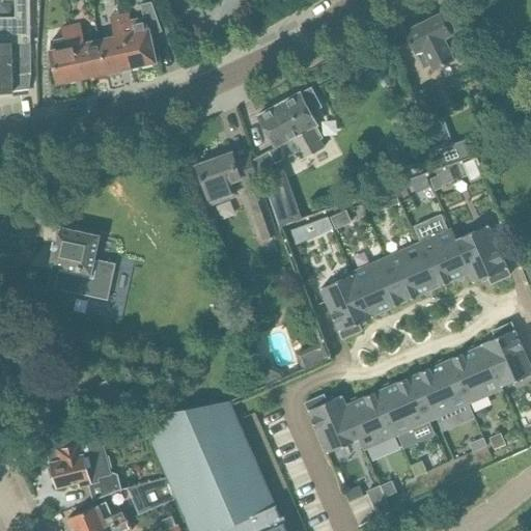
[(29,0),(0,0),(0,93),(11,93),(11,91),(29,88),(31,75),(30,44),(30,27),(29,0)]
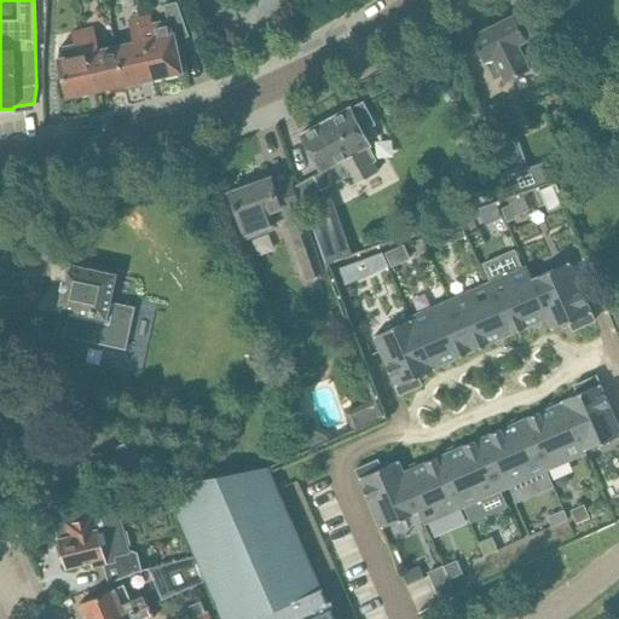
[(178,57),(174,40),(189,38),(177,3),(163,5),(167,19),(151,22),(150,16),(139,18),(152,79),(187,71),(184,55),(178,57)]
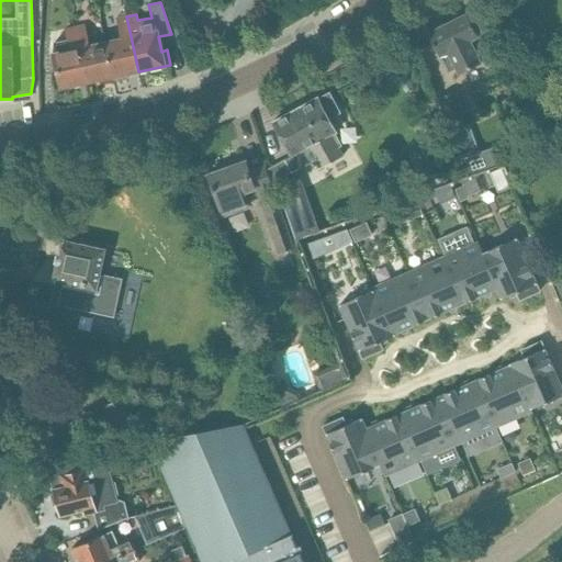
[(478,37),(476,34),(467,14),(428,33),(439,56),(440,56),(448,72),(456,68),(459,75),(481,64),(470,41),(478,37)]
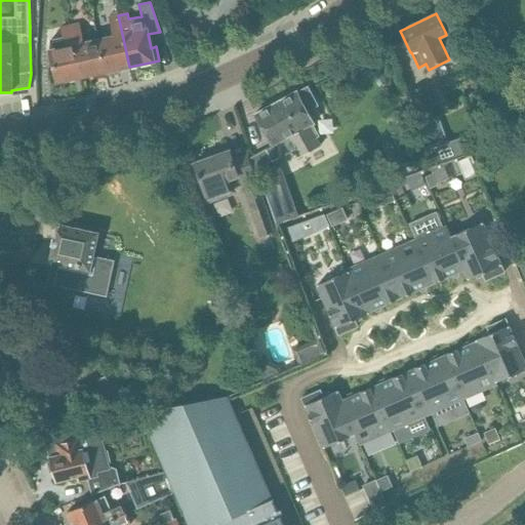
[(119,69),(129,67),(118,15),(108,17),(112,36),(97,39),(106,76),(117,74),(119,69)]
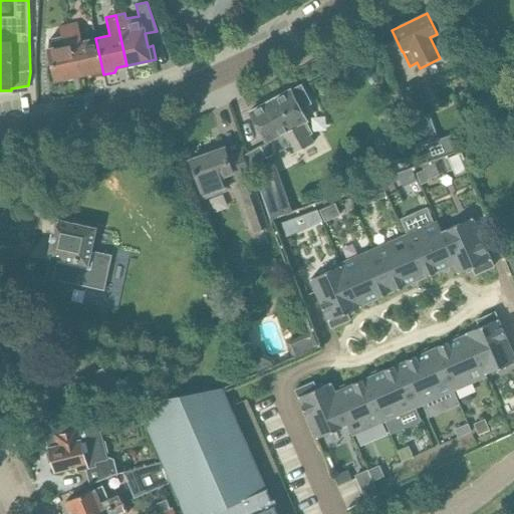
[(72,20),(67,21),(79,75),(89,73),(92,77),(103,74),(95,38),(81,42),(77,23),(73,24),(72,20)]
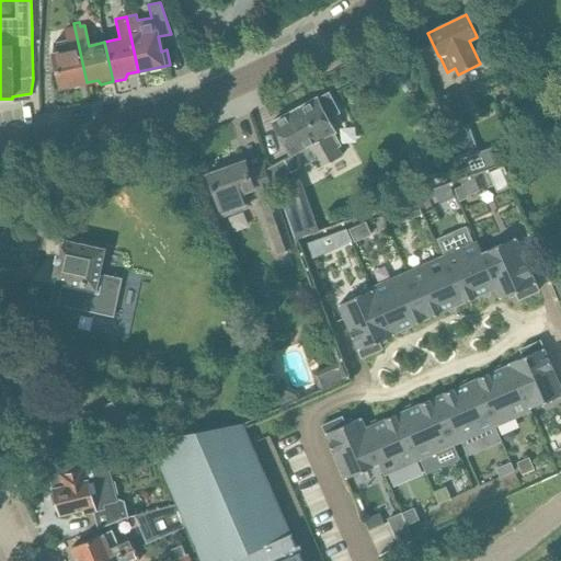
[(57,75),(52,76),(55,90),(87,82),(75,27),(70,27),(65,30),(67,38),(54,42),(53,53),(57,75)]
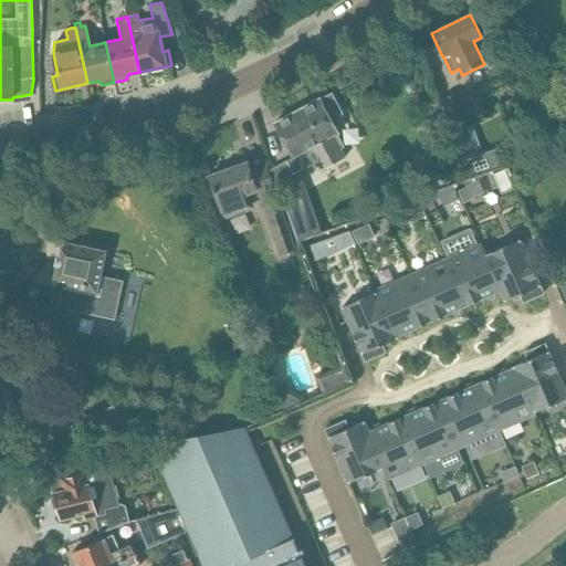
[(460,92),(440,100),(453,133),(470,178),(504,166),(498,147),(482,154),(472,126),(460,92)]
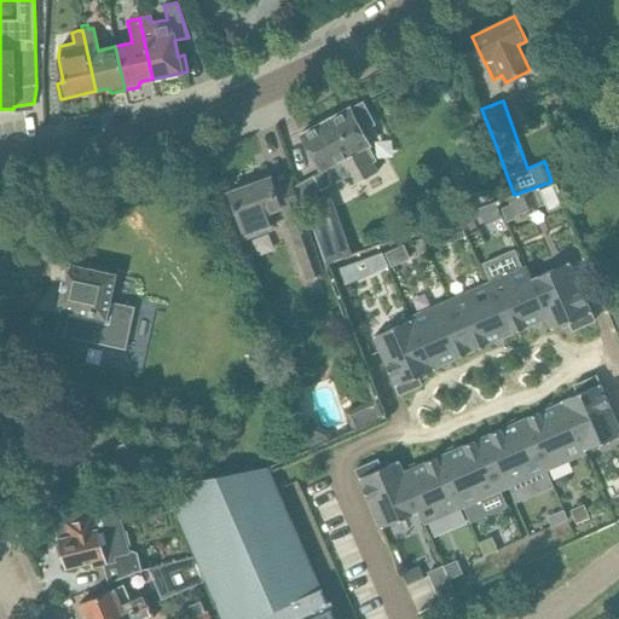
[(320,172),(298,185),(304,203),(312,200),(316,210),(317,212),(310,214),(320,247),(327,261),(348,254),(352,253),(343,227),(337,229),(323,190),(330,186),(348,177),(353,186),(357,184),(369,178),(377,173),(365,150),(371,146),(363,131),(375,125),(363,102),(351,109),(350,108),(301,134),(320,172)]
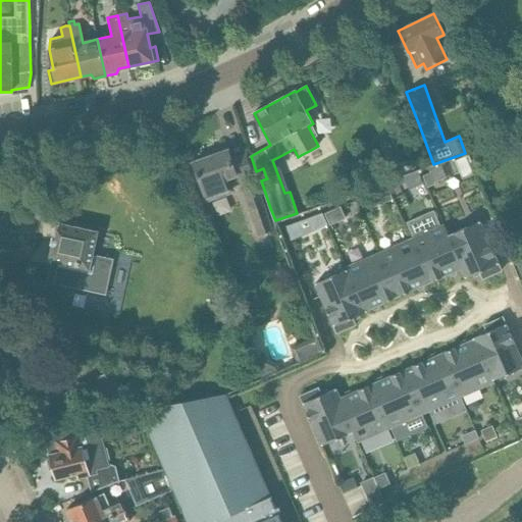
[(253,173),(246,154),(231,160),(227,150),(193,163),(202,188),(207,201),(230,193),(225,179),(238,175),(240,178),(253,173)]
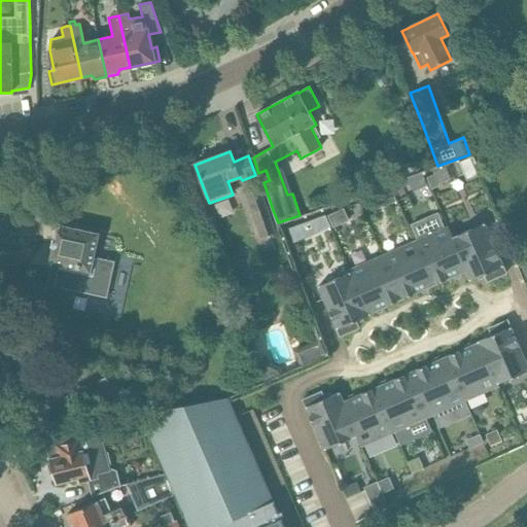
[(459,162),(433,170),(440,184),(463,175),(459,162)]
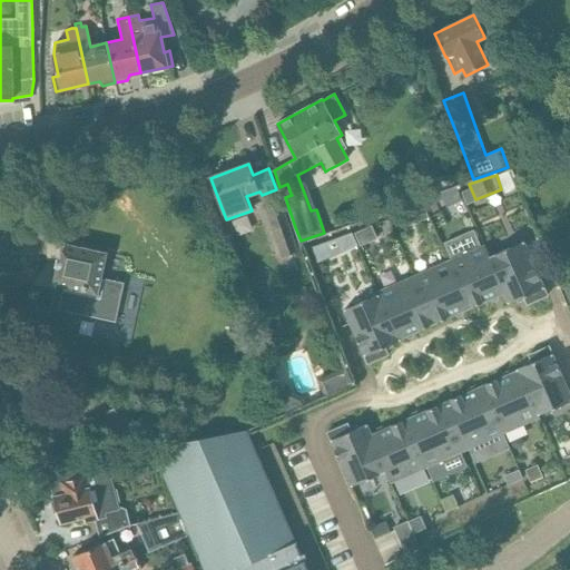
[(458,188),(441,194),(445,205),(462,199),(458,188)]
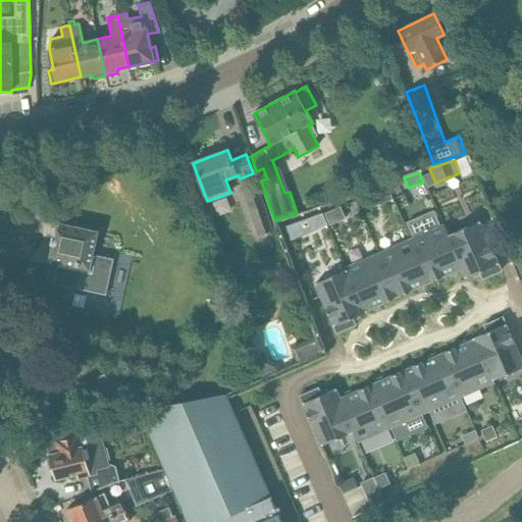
[(253,173),(240,178),(259,233),(273,228),(253,173)]
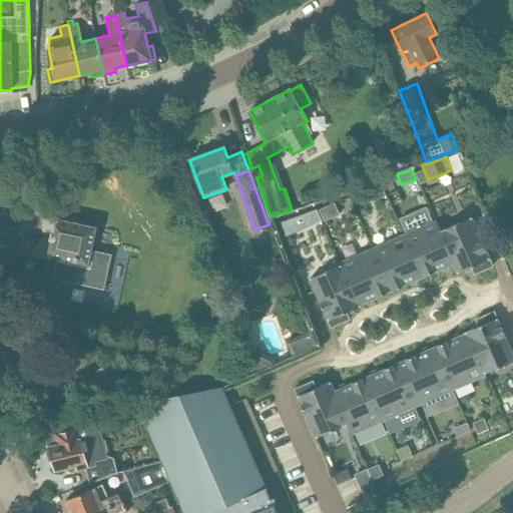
[(416,173),(420,184),(428,181),(423,170),(416,173)]
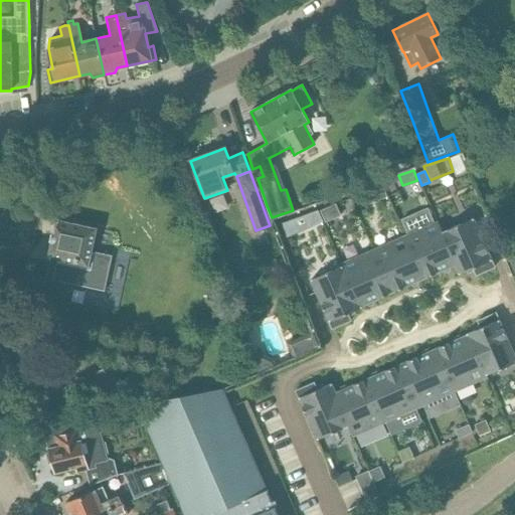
[(383,187),(370,192),(374,201),(387,196),(383,187)]
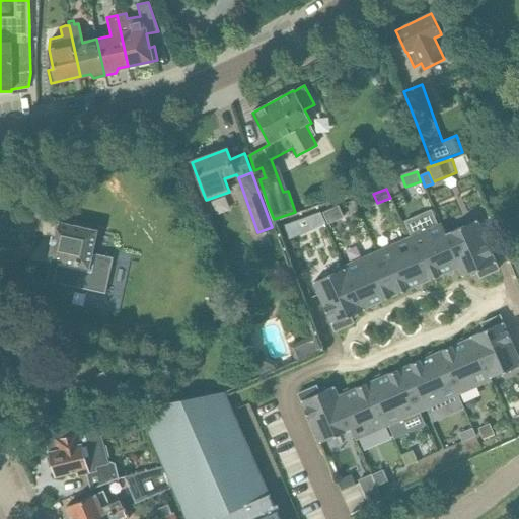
[(338,206),(322,213),(327,224),(343,217),(338,206)]
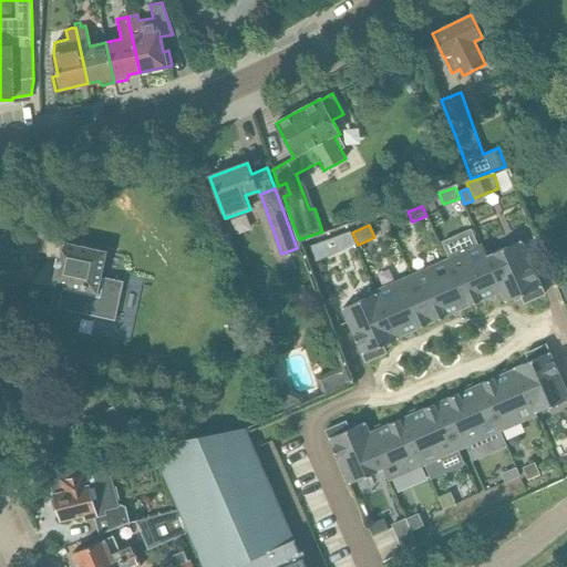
[(350,232),(338,236),(342,249),(356,244),(350,232)]
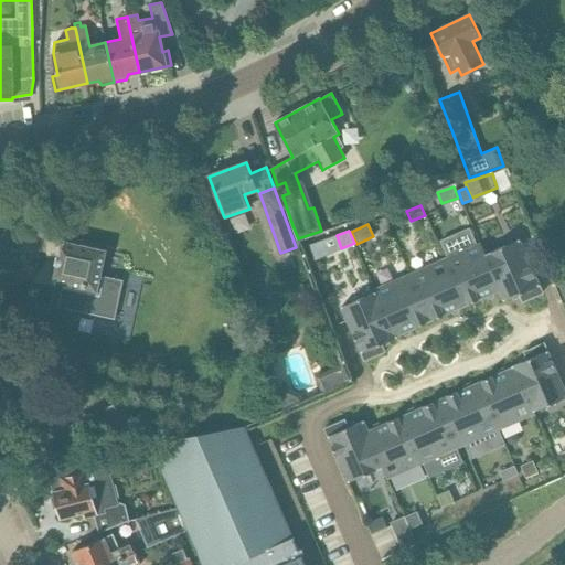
[(519,240),(486,255),(484,255),(500,290),(499,291),(503,301),(519,295),(522,302),(543,294),(519,240)]
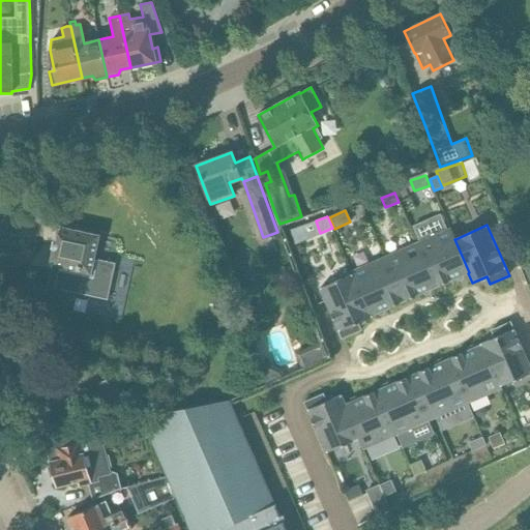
[(59,267),(50,304),(120,321),(133,267),(94,259),(99,235),(59,226),(50,265),(59,267)]
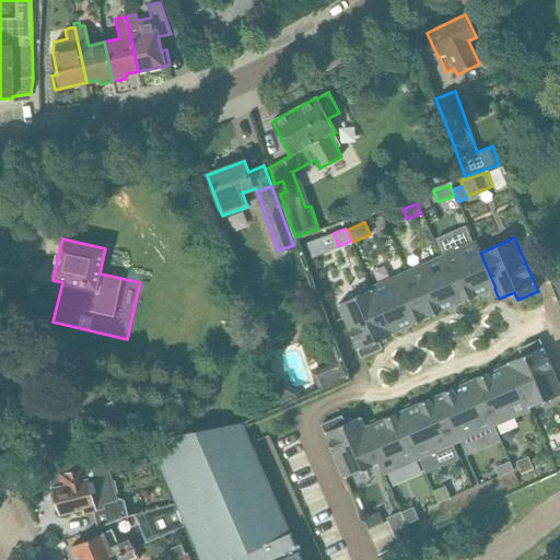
[(319,238),(306,244),(312,257),(325,252),(319,238)]
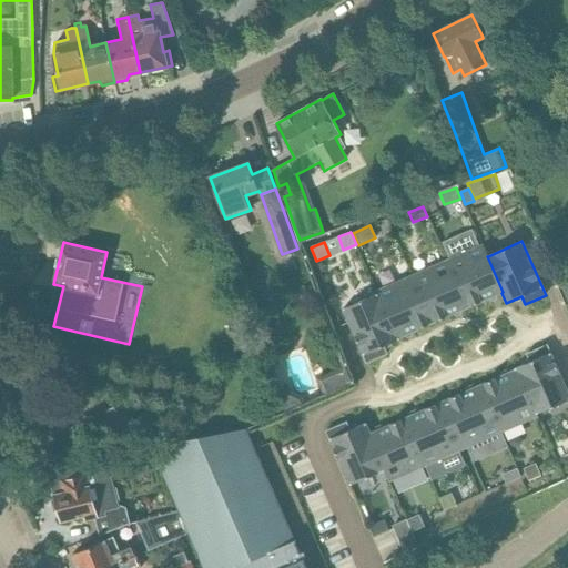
[(483,245),(447,261),(467,307),(501,293),(503,292),(487,256),(488,256),(483,245)]
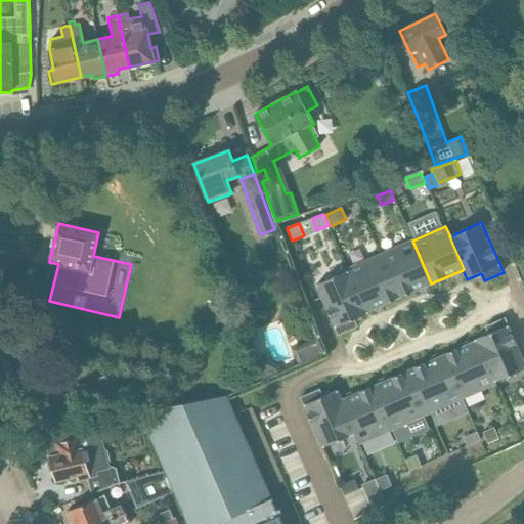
[(380,255),(399,298),(431,284),(412,241),(380,255)]
